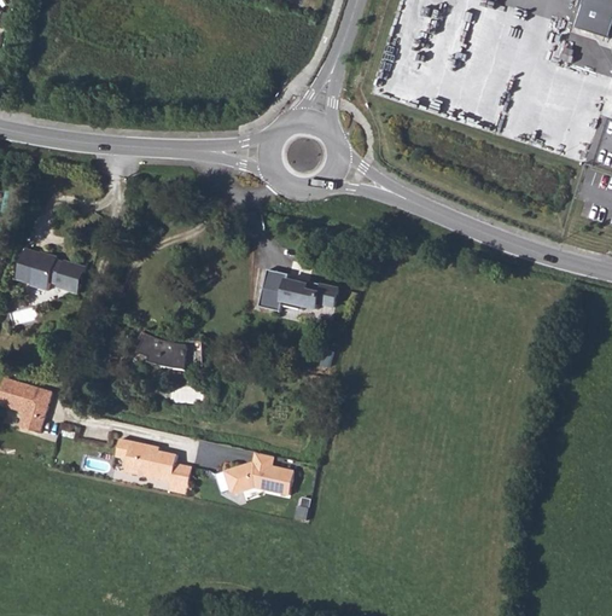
[(611,10),(611,0),(578,0),(571,27),(604,39),(611,10)]
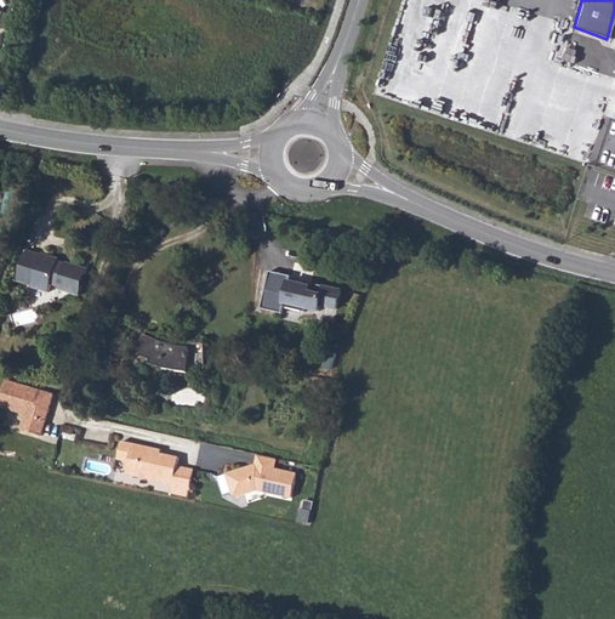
[(68,293),(78,265),(56,257),(55,259),(47,260),(49,255),(32,250),(32,251),(17,246),(7,277),(22,282),(21,284),(38,289),(40,280),(47,283),(46,285),(68,293)]
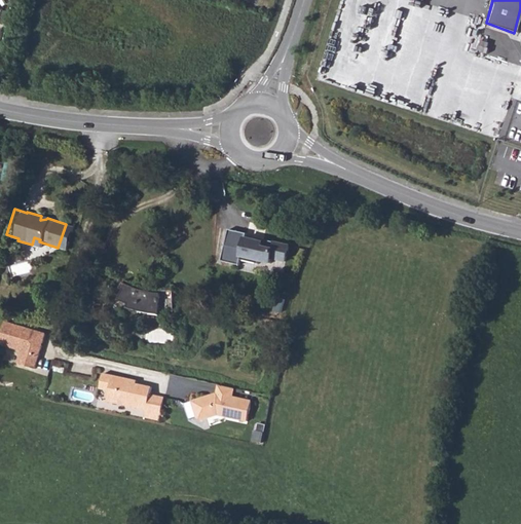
[(244,227),(226,225),(221,257),(238,260),(239,254),(258,257),(258,254),(269,255),(270,251),(285,253),(287,236),(261,232),(261,234),(253,233),(244,232),(244,227)]
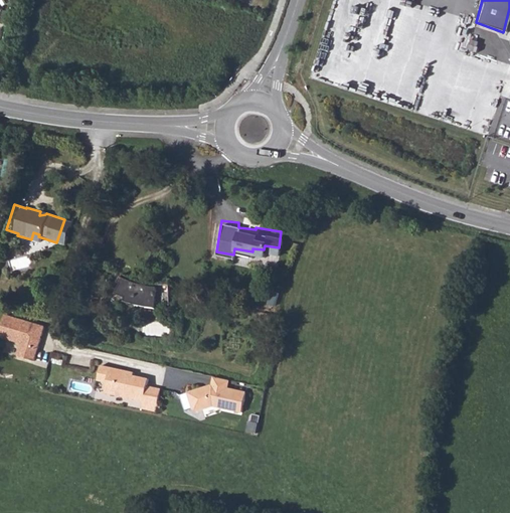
[(170,285),(157,285),(148,283),(125,278),(113,271),(112,275),(109,289),(120,292),(120,297),(134,303),(141,304),(152,304),(153,300),(167,303),(170,285)]
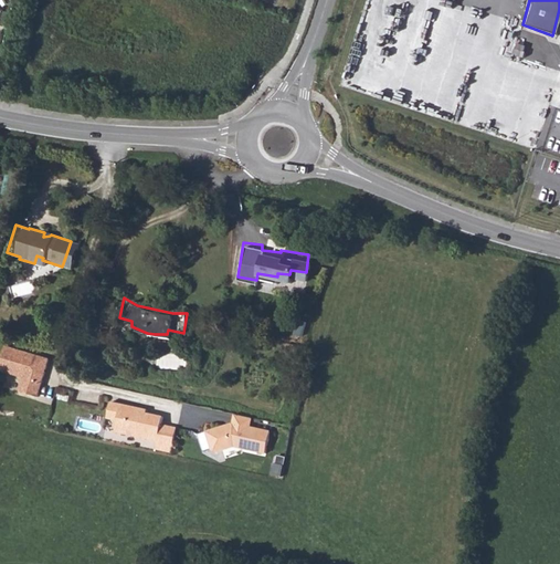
[(48,353),(3,343),(0,357),(0,368),(23,374),(20,388),(38,393),(48,353)]
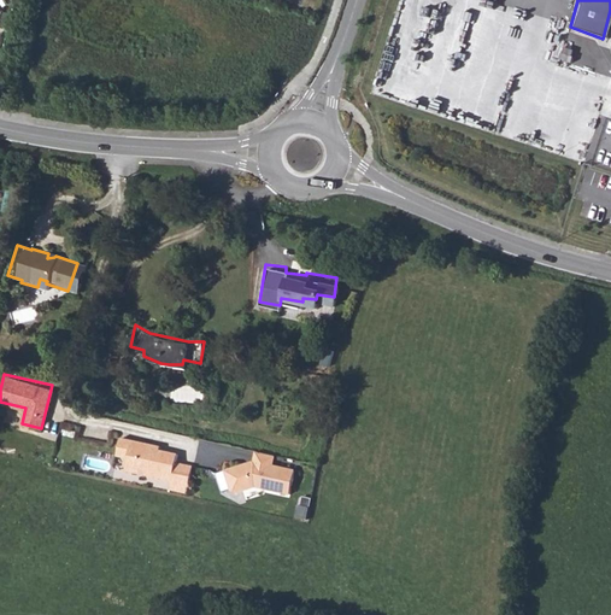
[(311,375),(310,385),(324,387),(327,378),(311,375)]
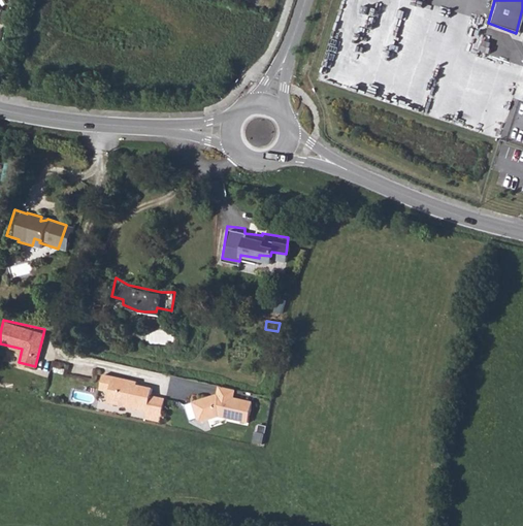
[(132,380),(102,373),(98,389),(107,391),(105,401),(141,408),(141,406),(145,407),(145,409),(143,417),(159,421),(163,397),(149,394),(151,387),(135,384),(131,383),(132,380)]
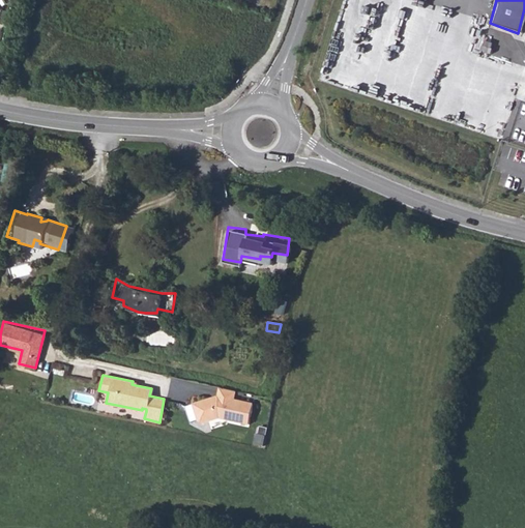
[(234,391),(219,388),(216,397),(192,405),(197,420),(201,423),(223,416),(225,417),(226,419),(246,424),(252,404),(232,400),(234,391)]
